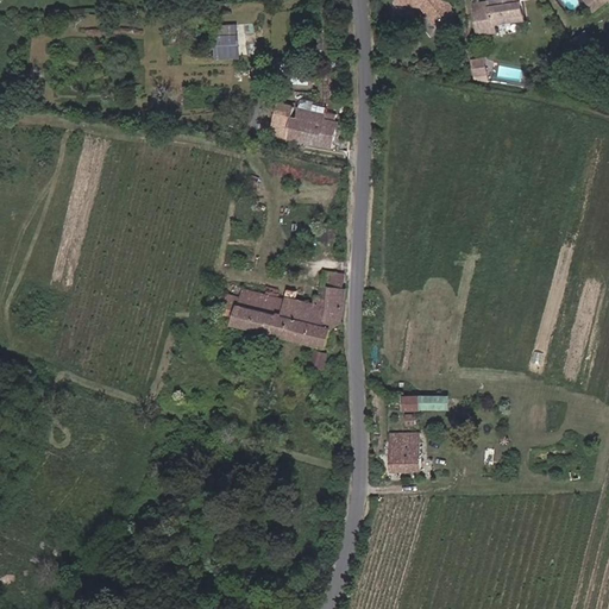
[(449,7),(444,1),(441,2),(439,0),(400,0),(399,8),(424,14),(439,37),(458,22),(454,18),(457,12),(452,7),(449,7)]
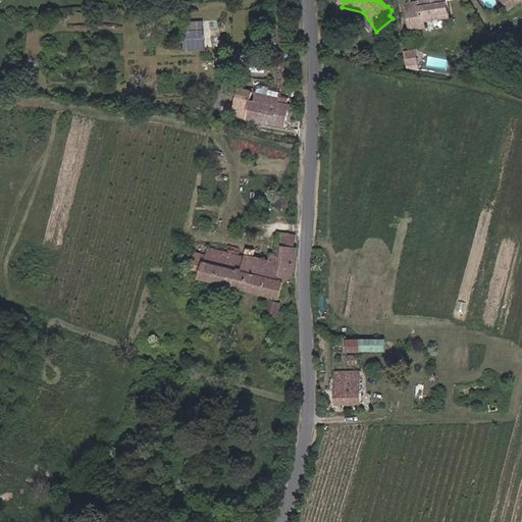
[(446,0),(432,0),(433,2),(421,4),(421,8),(409,9),(411,29),(425,28),(425,19),(448,16),(446,0)]
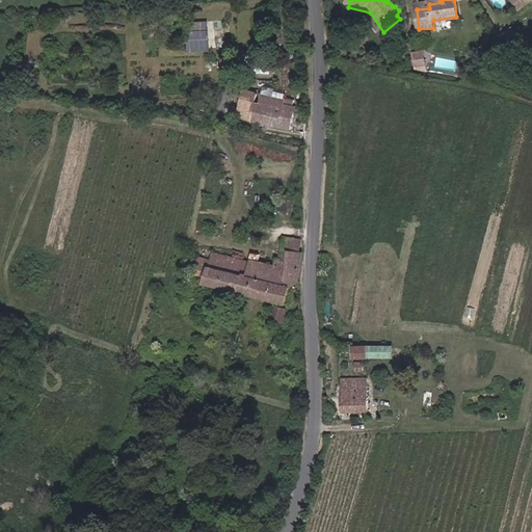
[(210,51),(211,20),(190,20),(190,50),(210,51)]
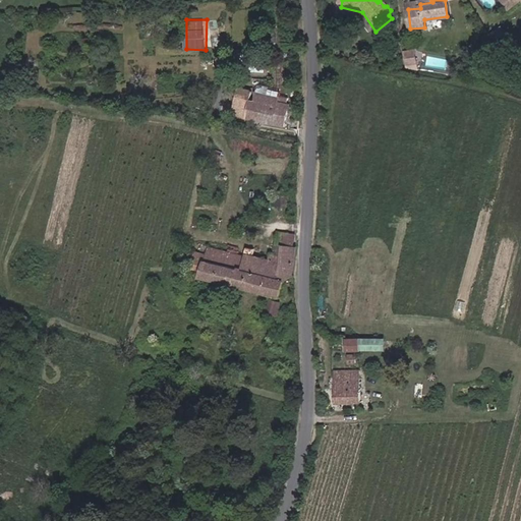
[(415,62),(414,57),(410,58),(410,52),(403,53),(405,64),(415,62)]
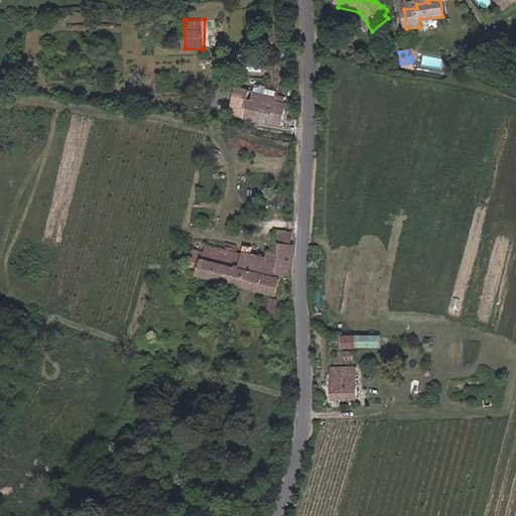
[(228,112),(230,113),(230,114),(283,126),(288,105),(277,102),(278,97),(237,88),(234,98),(232,97),(230,102),(232,103),(231,109),(228,108),(228,112)]
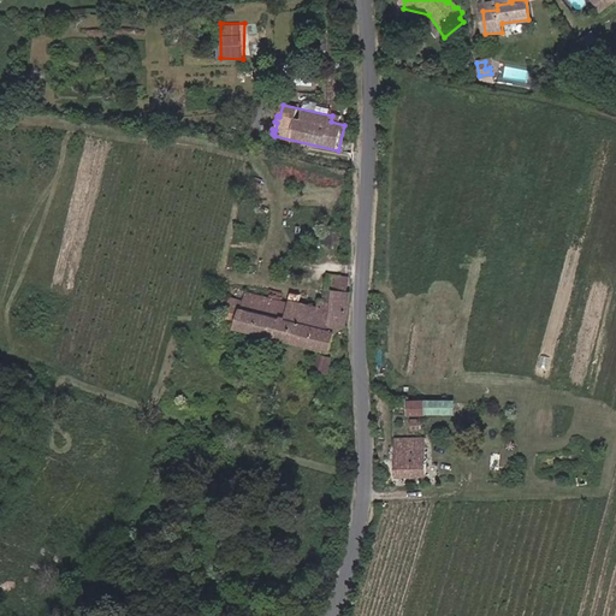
[(337,289),(337,295),(336,304),(330,304),(329,302),(320,301),(318,308),(292,303),(291,304),(246,295),(244,303),(243,309),(236,308),(237,302),(232,301),(229,312),(240,314),(236,330),(331,351),(335,335),(347,329),(347,326),(351,307),(351,292),(349,292),(350,277),(331,276),(330,289),(332,289),(337,289)]
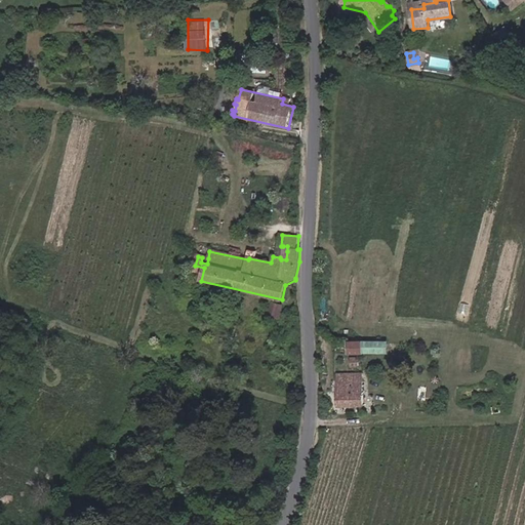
[(268,317),(279,319),(281,306),(270,304),(268,317)]
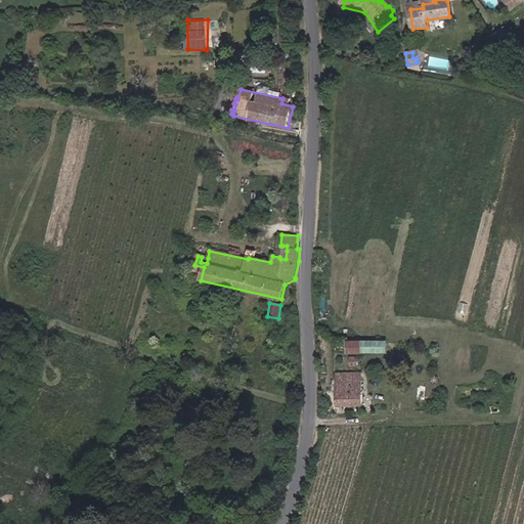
[(349,342),(349,352),(360,352),(360,342),(349,342)]
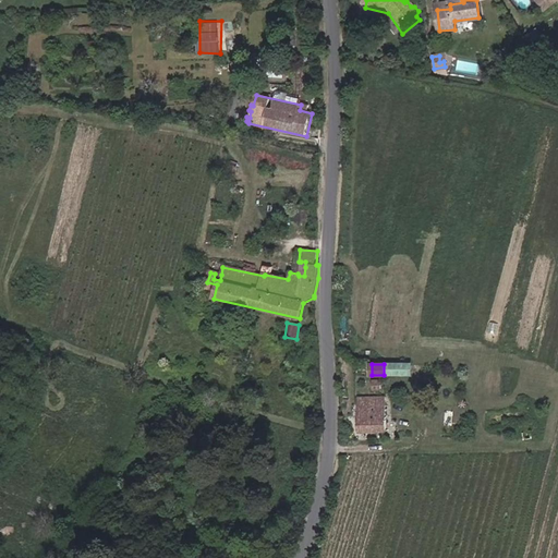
[(385,398),(360,399),(361,433),(386,431),(385,398)]
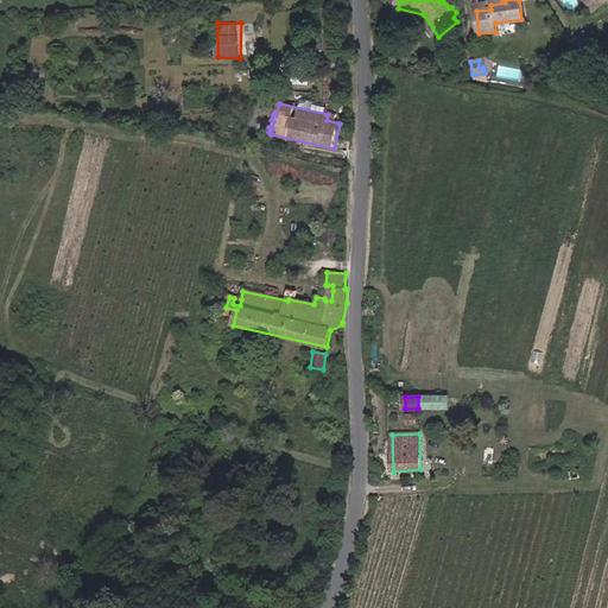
[(562,482),(581,476),(578,468),(559,473),(559,482),(562,482)]
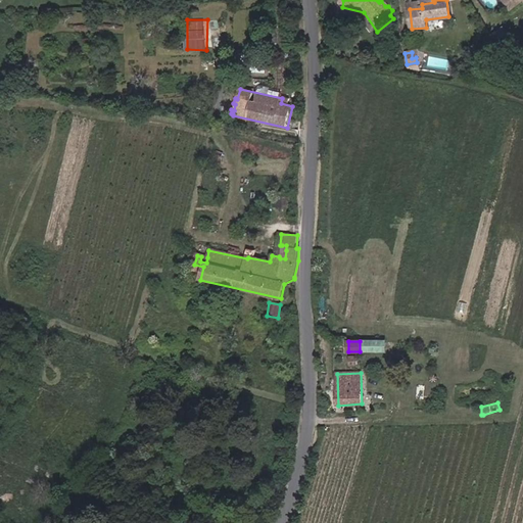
All buildings are outlined.
